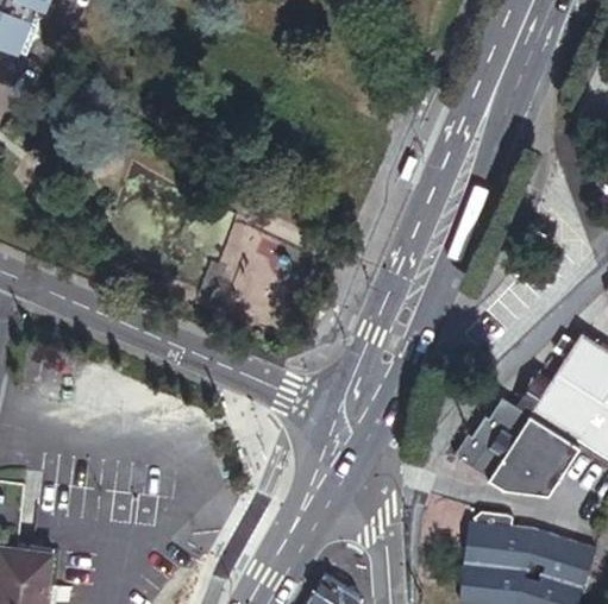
[(0,32),(23,42),(35,8),(32,7),(33,0),(0,0),(0,32)]
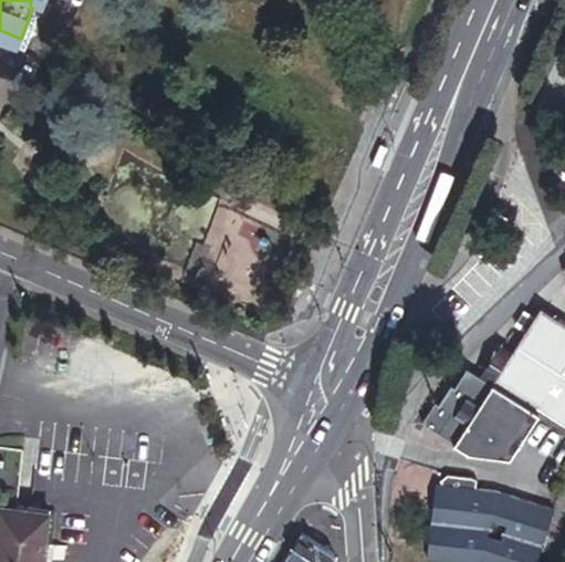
[(564,326),(540,311),(513,354),(492,387),(540,416),(564,432),(564,326)]
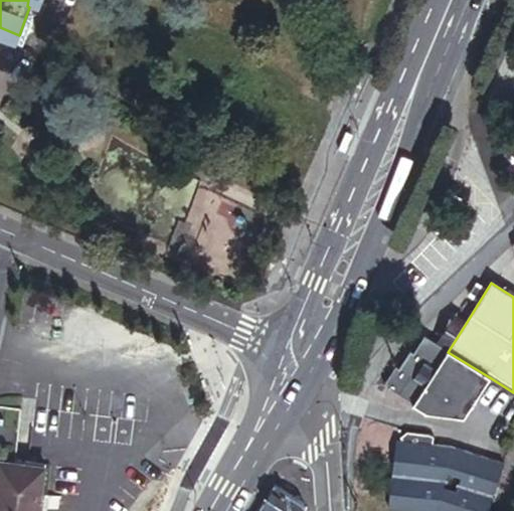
[(467,322),(455,315),(437,344),(448,352),(467,322)]
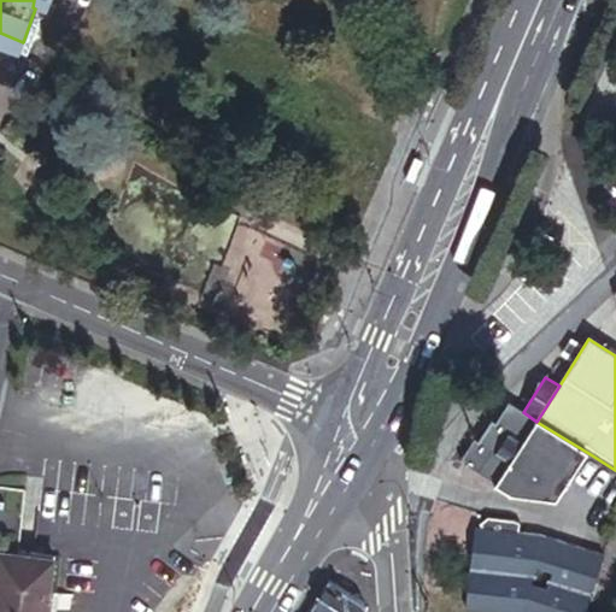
[(588,453),(537,422),(522,443),(524,460),(509,464),(493,488),(510,498),(557,504),(588,453)]
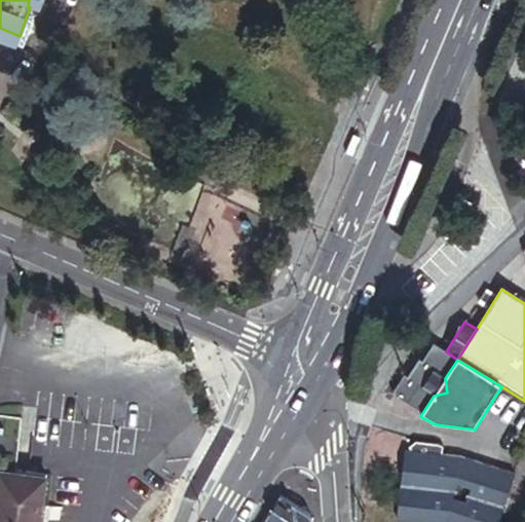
[(445,378),(434,370),(422,387),(434,396),(447,393),(445,378)]
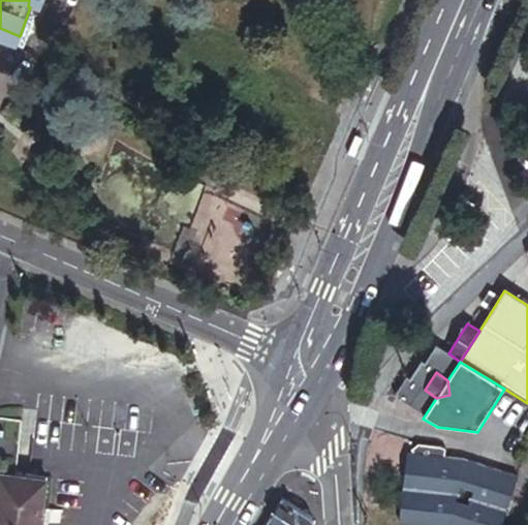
[(502,524),(517,481),(463,462),(443,460),(445,451),(416,448),(410,453),(413,457),(416,461),(411,464),(410,474),(404,473),(398,524),(502,524)]
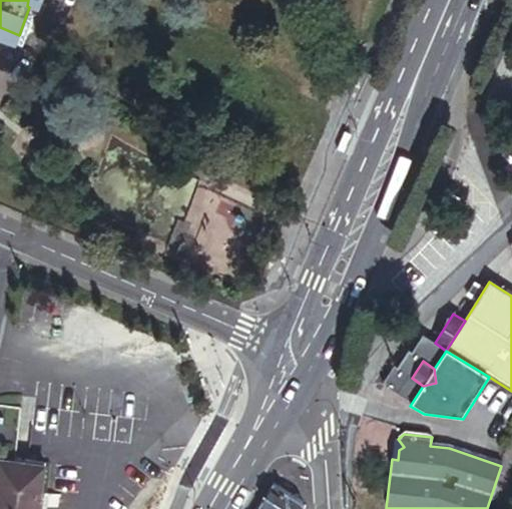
[(398,460),(399,450),(404,447),(401,443),(394,442),(392,459),(398,460)]
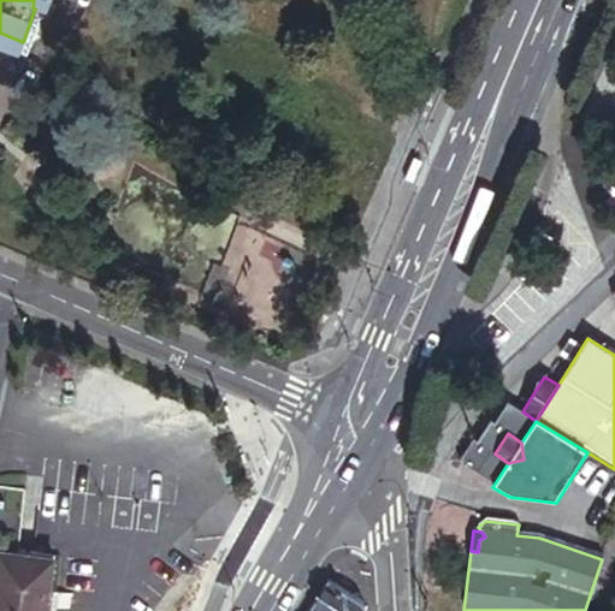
[(5,544),(0,585),(0,610),(54,610),(61,550),(35,546),(5,544)]
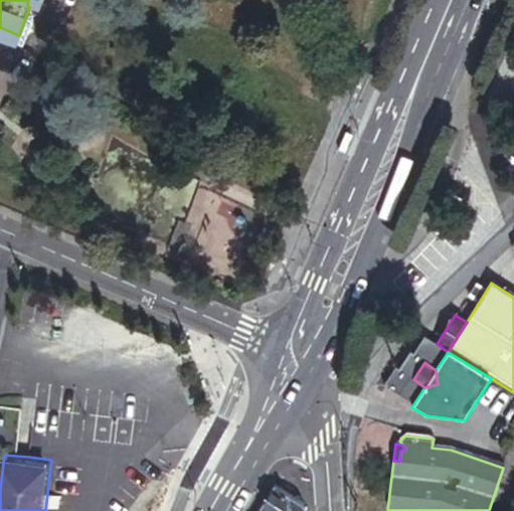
[(274,487),(259,510),(302,510),(299,505),(300,503),(274,487)]
